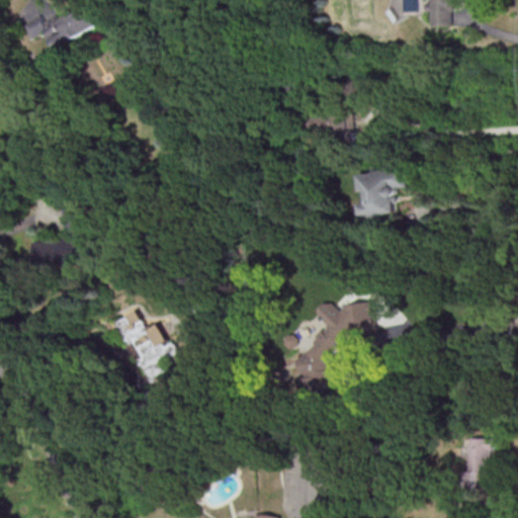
[(456,0),(433,0),(434,25),(457,24),(456,0)]
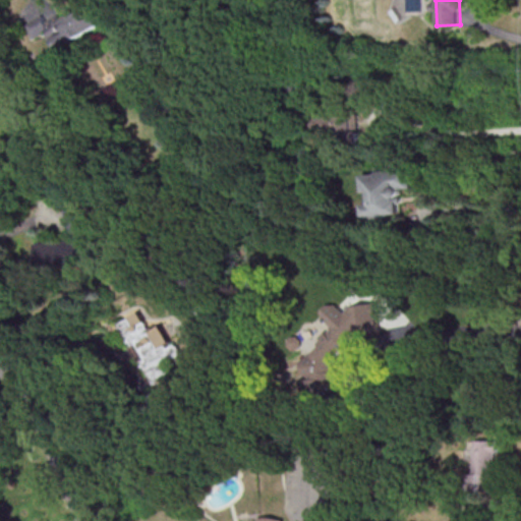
[(104,25),(95,5),(62,19),(60,15),(46,21),(44,15),(26,23),(33,37),(49,30),(61,56),(77,49),(73,39),(104,25)]
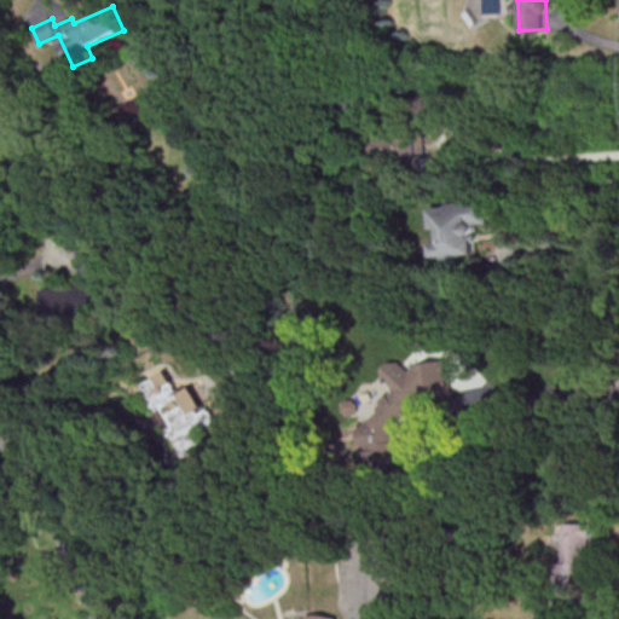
[(426,167),(426,137),(380,138),(381,168),(426,167)]
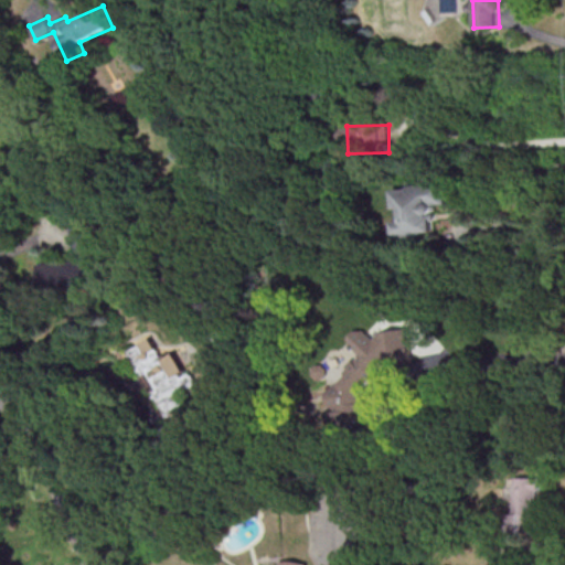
[(393,187),(396,235),(435,233),(433,204),(446,203),(444,183),(393,187)]
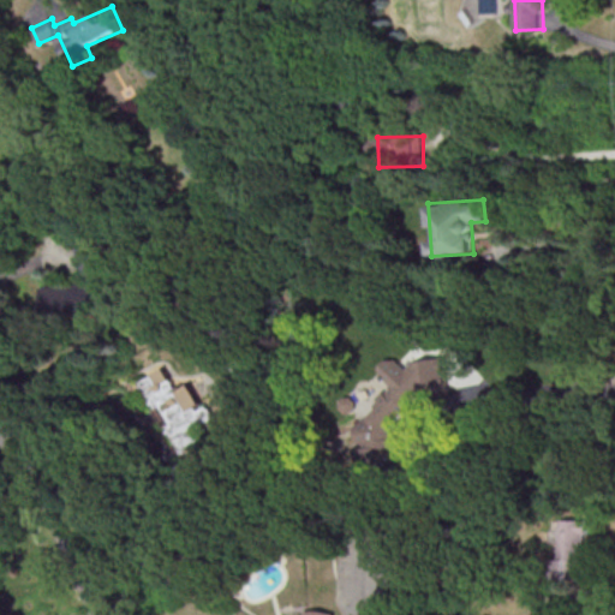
[(45,317),(108,314),(105,243),(78,244),(81,282),(43,285),(45,317)]
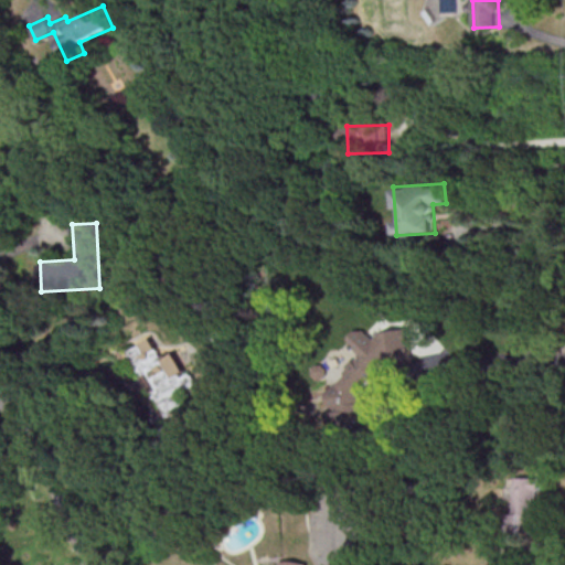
[(365,425),(366,390),(371,385),(373,384),(377,380),(383,380),(401,359),(413,356),(406,328),(401,328),(379,332),(373,339),(362,329),(359,329),(352,337),(356,358),(353,359),(347,366),(345,372),(329,392),(328,403),(336,408),(329,418),(334,423),(365,425)]
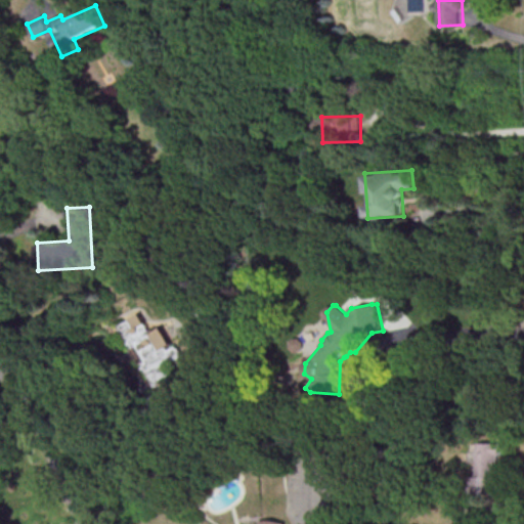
[(163,398),(182,387),(174,373),(182,367),(179,362),(184,360),(163,325),(153,332),(141,313),(120,325),(163,398)]
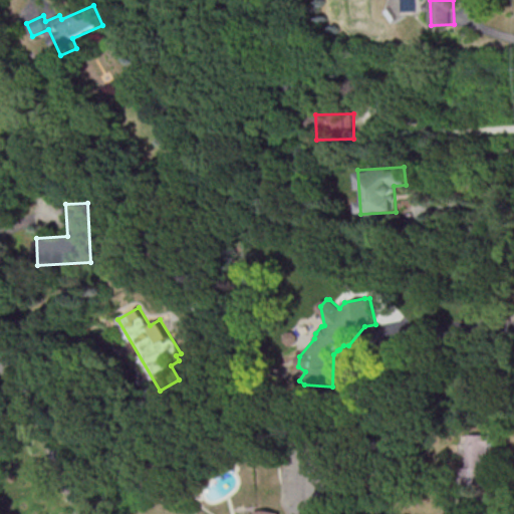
[(493,434),(460,434),(460,454),(468,454),(468,484),(486,485),(487,459),(492,459),(493,434)]
